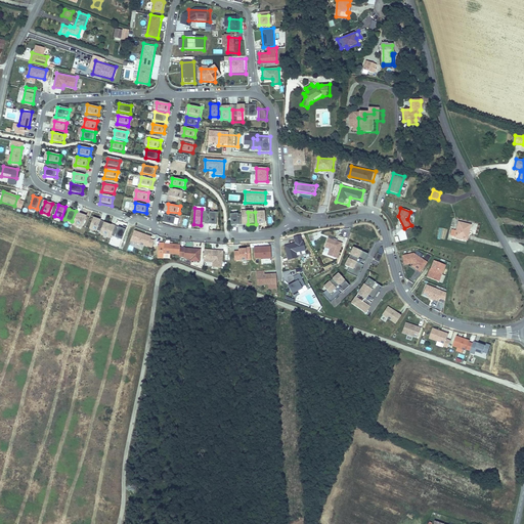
[(80,213),(76,224),(83,226),(86,215),(80,213)]
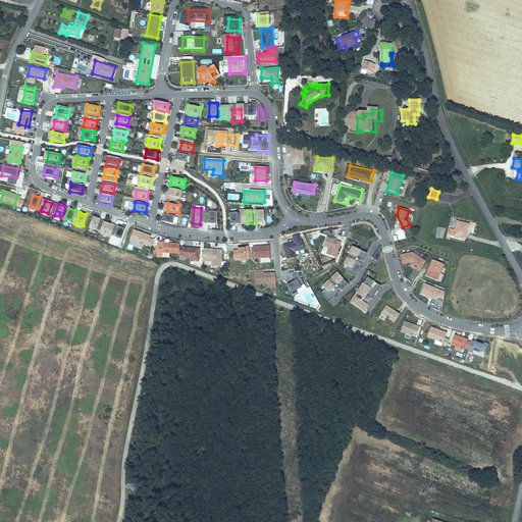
[(230,214),(229,224),(239,225),(240,214),(230,214)]
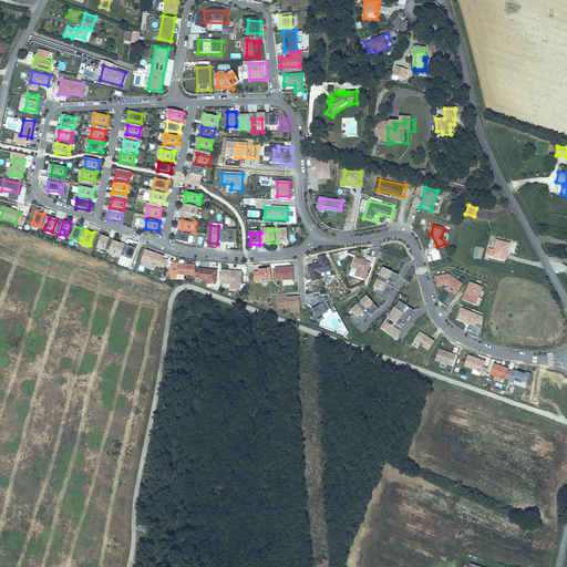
[(177,235),(176,243),(189,244),(191,235),(177,235)]
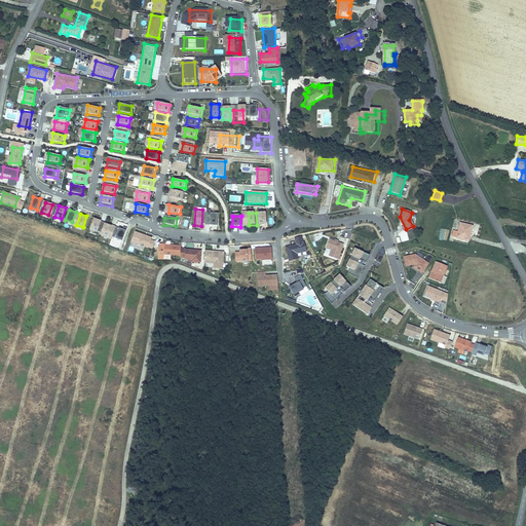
[(94,219),(90,230),(98,232),(101,221),(94,219)]
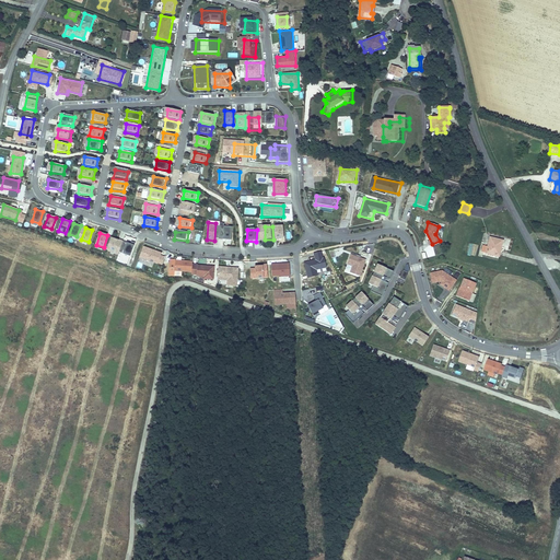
[(504,241),(491,236),(489,246),(485,244),(482,252),(500,256),(502,251),(503,246),(504,241)]
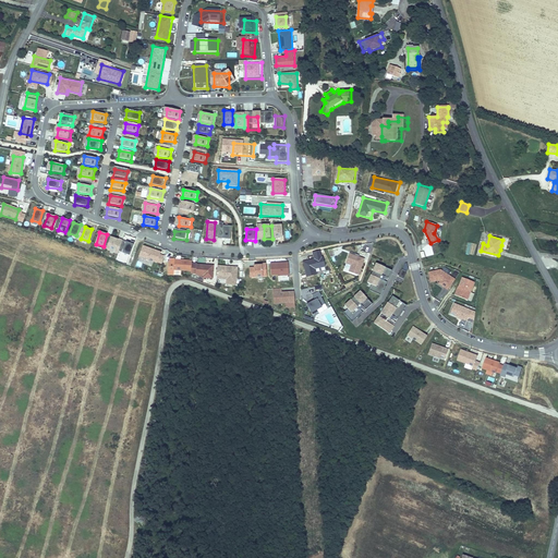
[(111,238),(107,250),(114,252),(119,240),(111,238)]
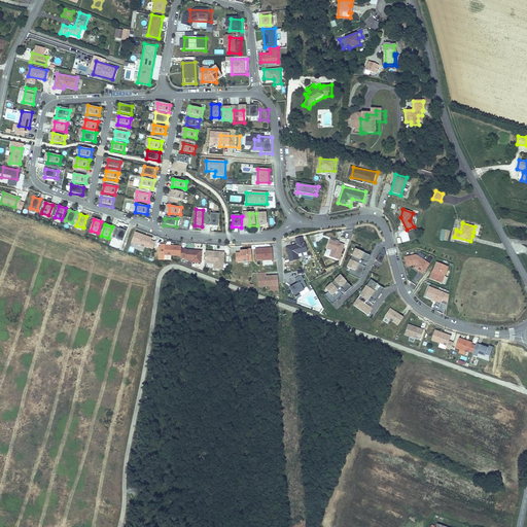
[(119,229),(115,239),(123,241),(126,231),(119,229)]
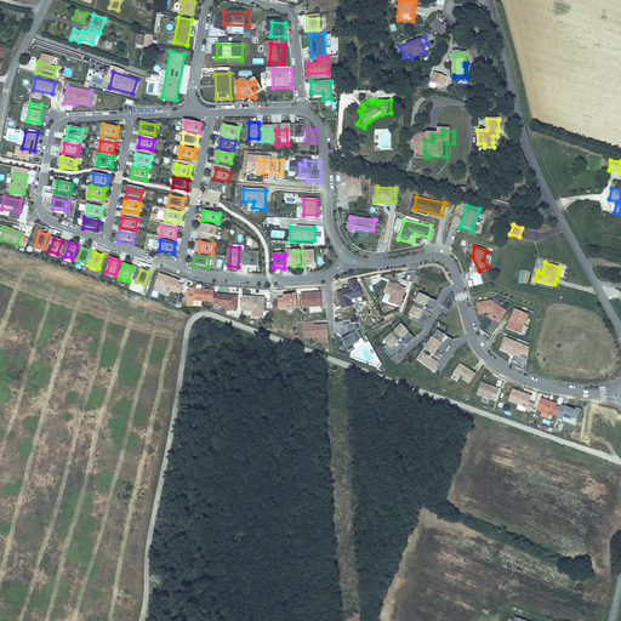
[(159,274),(155,285),(171,291),(175,280),(159,274)]
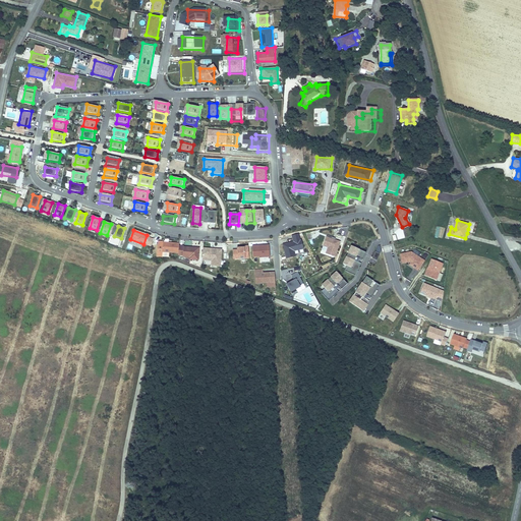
[(282,244),(285,258),(295,257),(295,252),(304,250),(301,235),(292,237),(293,242),(282,244)]
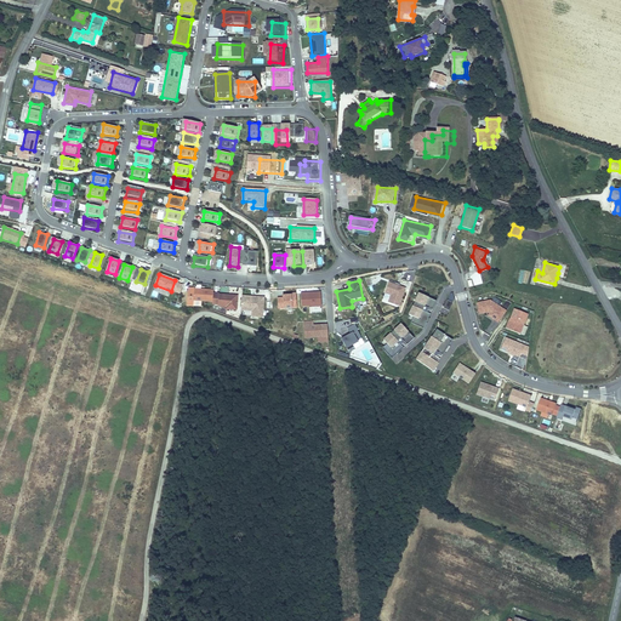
[(392,295),(389,302),(400,306),(406,290),(388,284),(386,294),(392,295)]
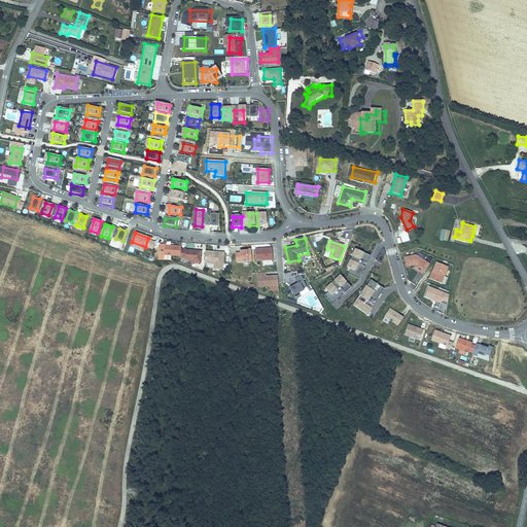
[(166,246),(165,256),(179,257),(180,247),(166,246)]
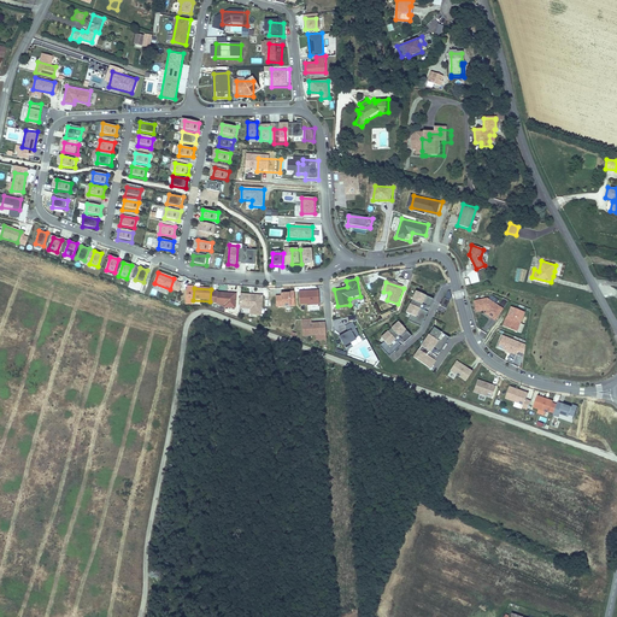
[(300,293),(300,305),(321,304),(319,292),(300,293)]
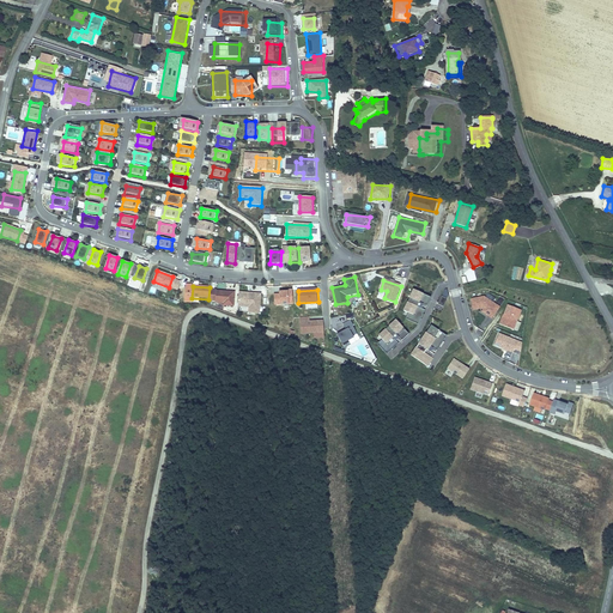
[(274,293),(277,304),(293,302),(291,291),(274,293)]
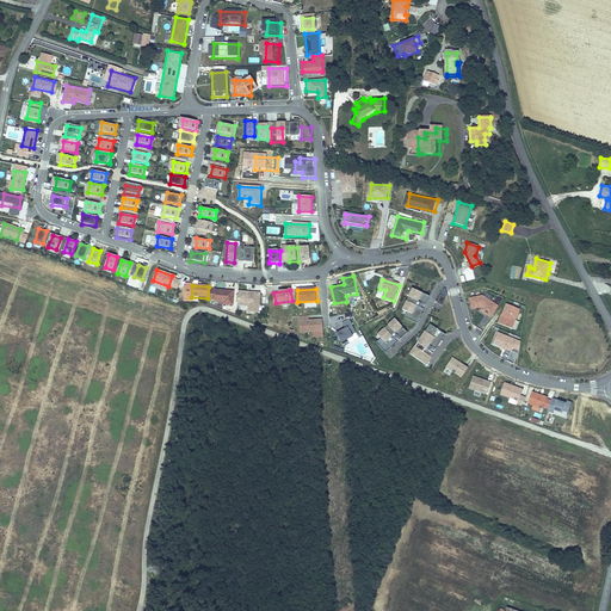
[(400,315),(414,321),(426,296),(411,290),(400,315)]
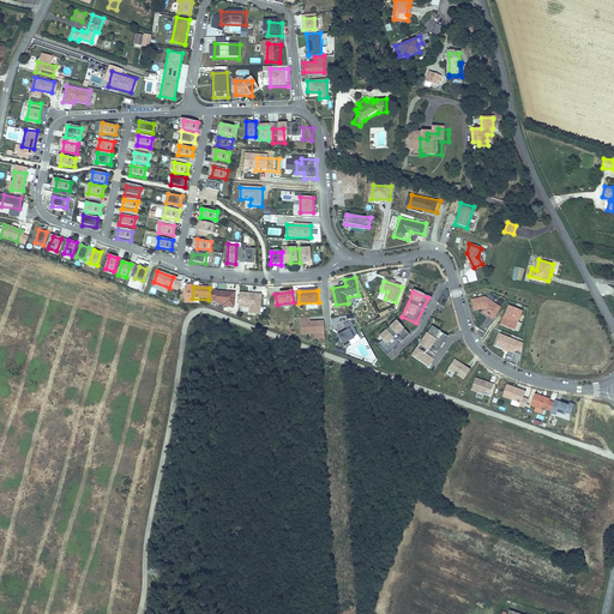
[(217,293),(217,305),(234,305),(234,294),(217,293)]
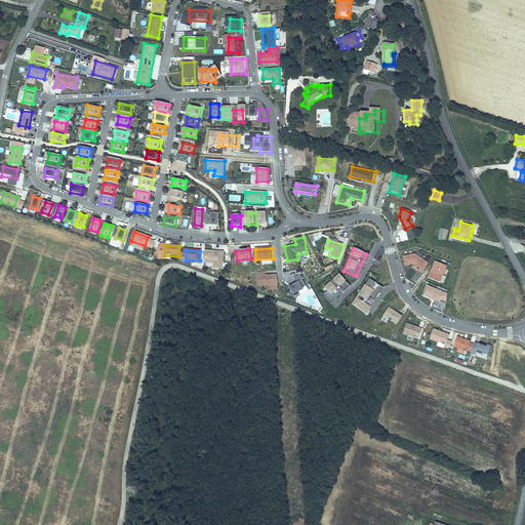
[(213,263),(213,269),(223,270),(223,252),(205,251),(205,263),(213,263)]
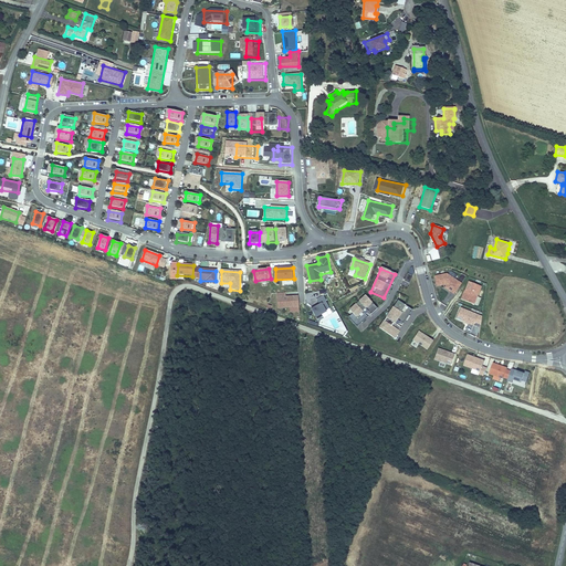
[(435,276),(437,286),(444,285),(456,294),(462,284),(448,274),(435,276)]
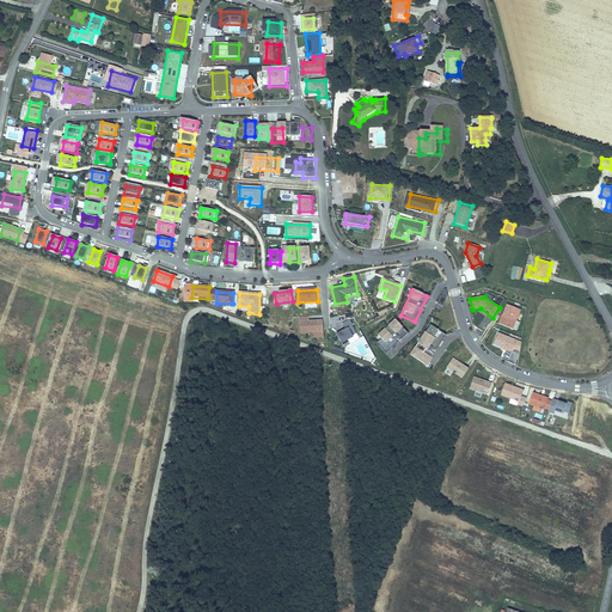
[(507,305),(499,324),(513,329),(521,311),(507,305)]
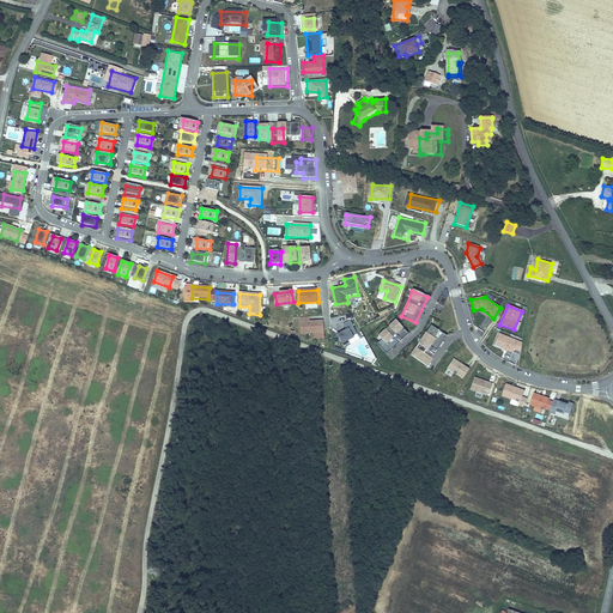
[(299,319),(301,334),(322,333),(321,320),(299,319)]
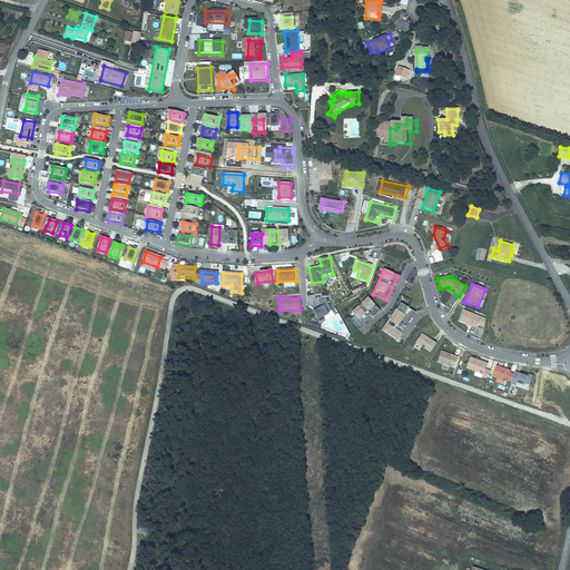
[(360,323),(379,307),(369,297),(350,313),(360,323)]
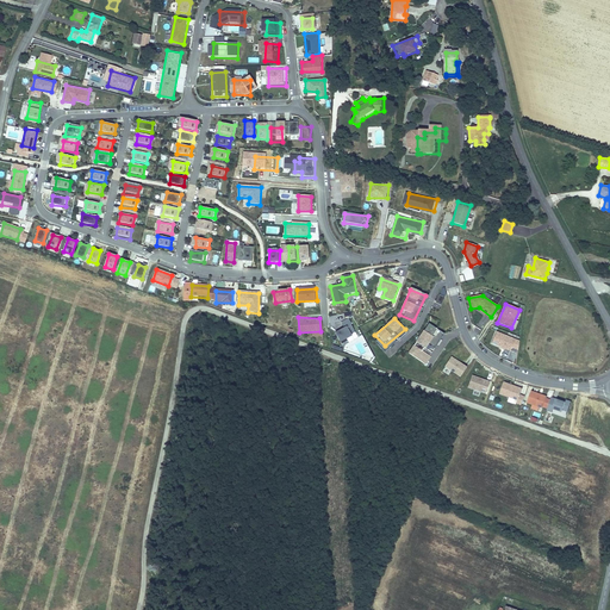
[(334,329),(343,344),(355,337),(346,321),(334,329)]
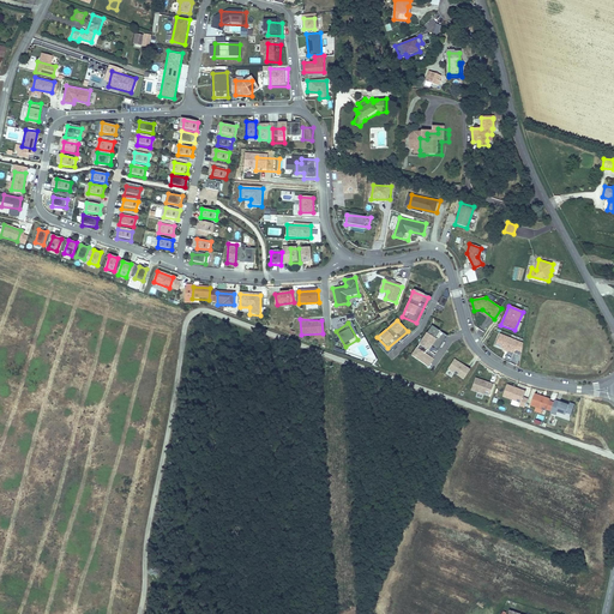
[(435,350),(445,335),(435,329),(433,332),(429,330),(411,356),(426,365),(433,354),(435,350)]
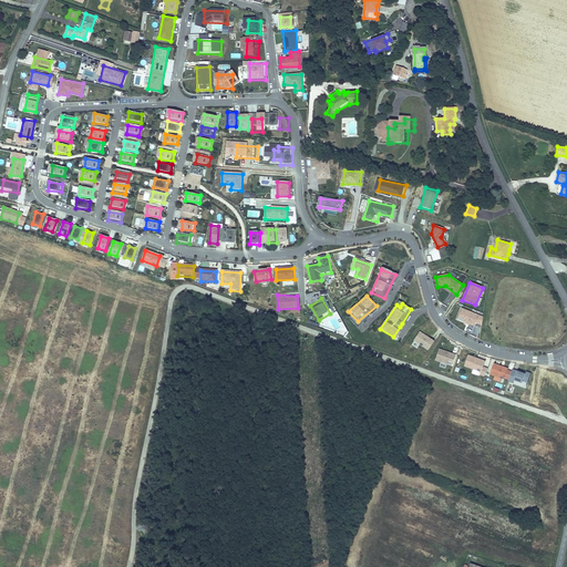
[(413,311),(411,309),(402,323),(404,325),(413,311)]
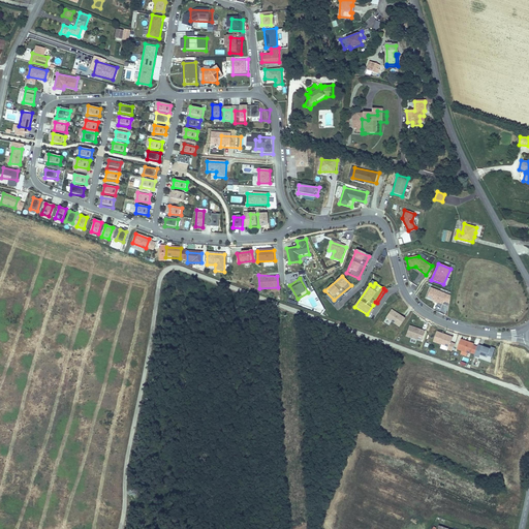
[(453,297),(432,289),(428,298),(449,305),(453,297)]
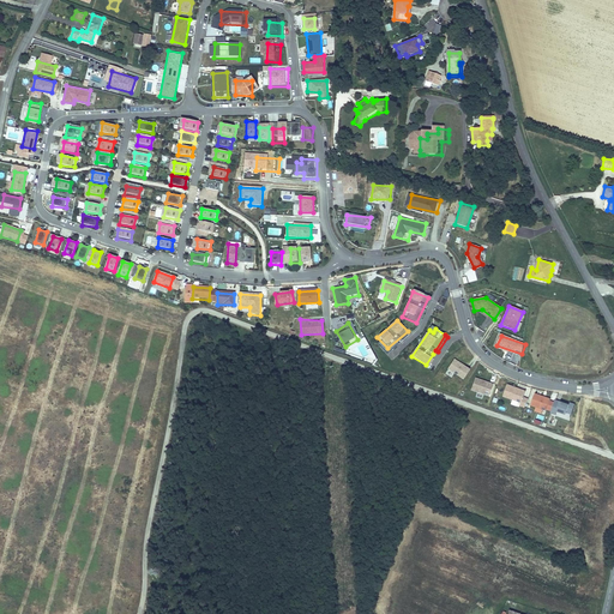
[(435,355),(433,354),(426,365),(428,367),(435,355)]
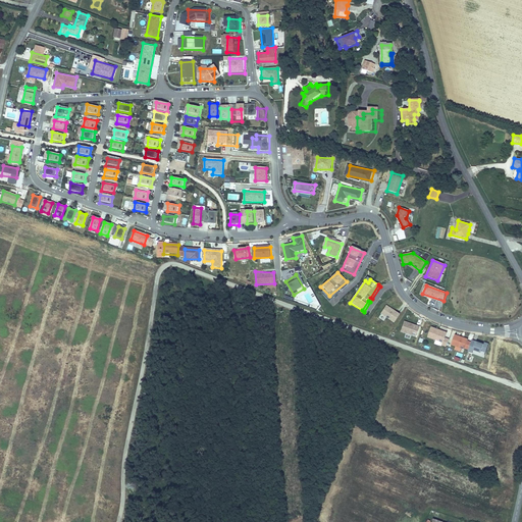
[(386,306),(380,313),(394,323),(400,315),(386,306)]
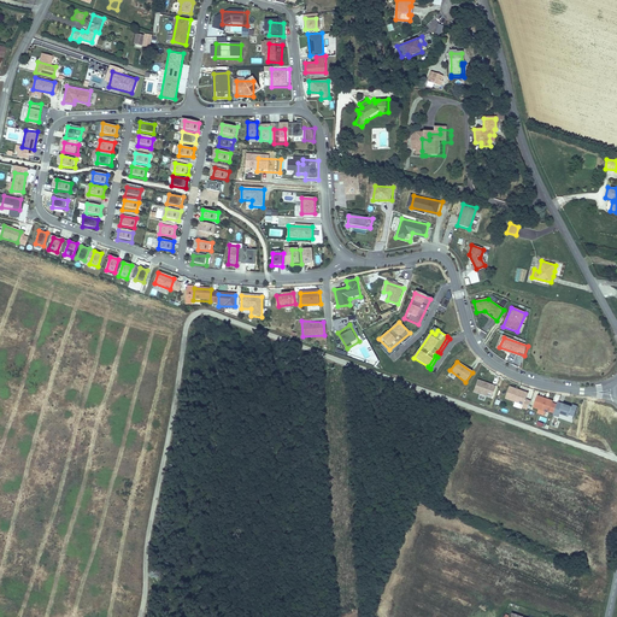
[(476,381),(472,392),(486,395),(491,386),(476,381)]
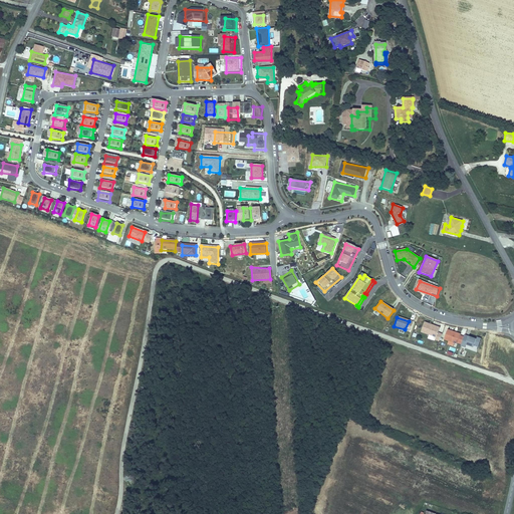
[(425,323),(422,332),(436,337),(439,328),(425,323)]
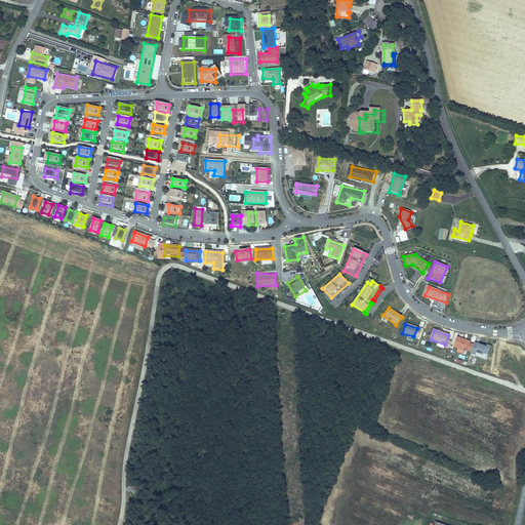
[(456,336),(453,346),(470,351),(472,341),(456,336)]
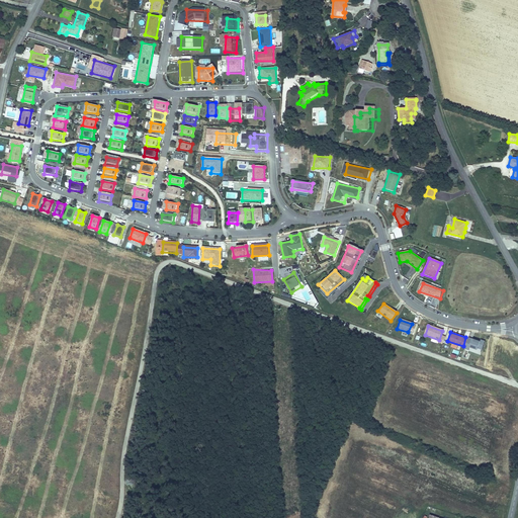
[(484,341),(468,338),(465,350),(469,351),(470,348),(482,351),(484,341)]
